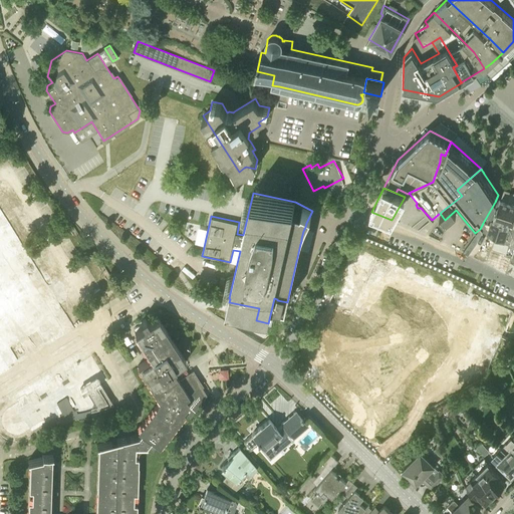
[(510,244),(509,247),(513,248),(513,203),(501,199),(498,208),(493,220),(503,224),(503,225),(509,227),(508,231),(504,241),(505,242),(510,244)]
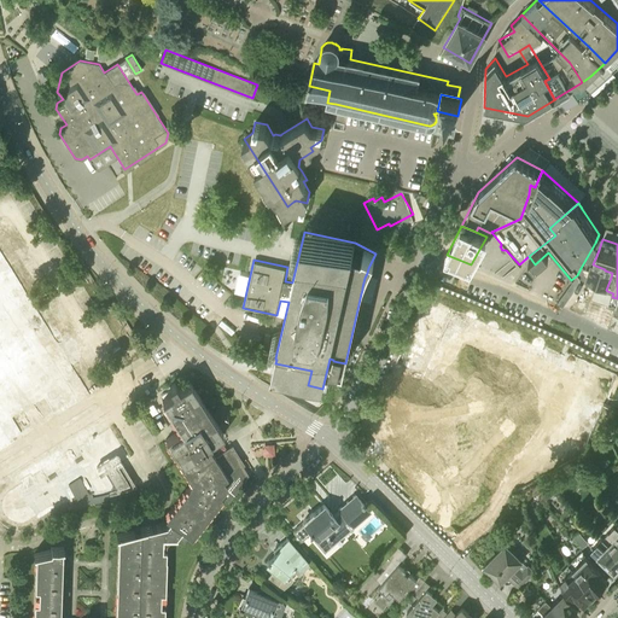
[(590,266),(584,280),(606,290),(611,278),(612,273),(605,270),(605,269),(593,264),(592,264),(590,266)]
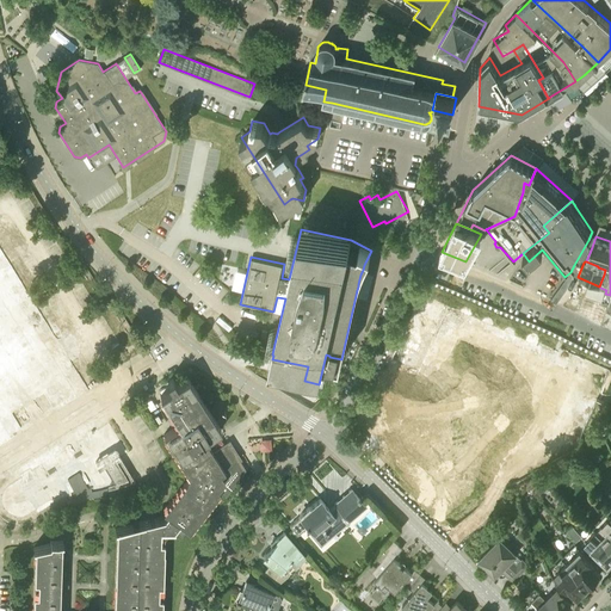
[(565,277),(569,283),(574,275),(571,272),(565,277)]
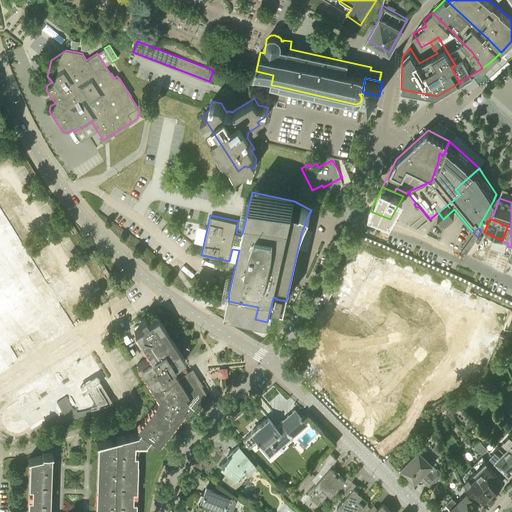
[(496,267),(504,271),(509,258),(502,256),(501,255),(496,267)]
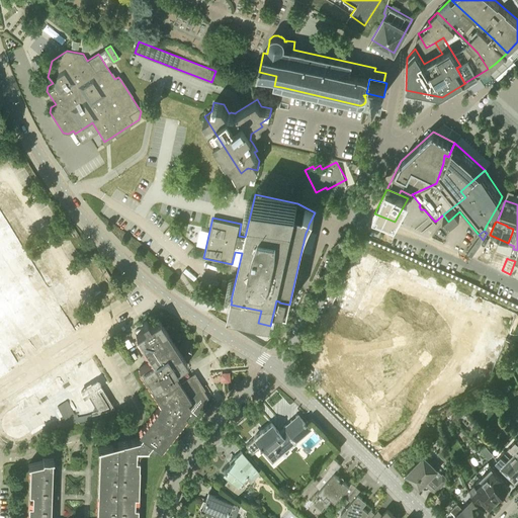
[(161,404),(138,433),(142,435),(152,443),(160,449),(186,417),(190,420),(202,406),(207,398),(203,390),(204,389),(198,378),(189,383),(186,378),(179,381),(173,371),(176,369),(176,370),(187,364),(159,320),(150,325),(147,321),(142,323),(145,328),(136,334),(153,361),(149,363),(149,362),(139,368),(161,404)]
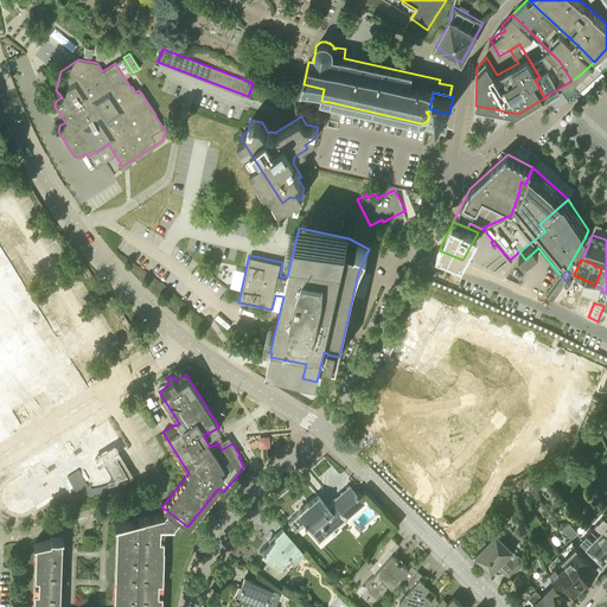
[(298,512),(287,522),(295,531),(306,522),(311,528),(308,529),(318,542),(363,503),(349,486),(332,500),(333,502),(327,506),(318,496),(307,504),(298,512)]
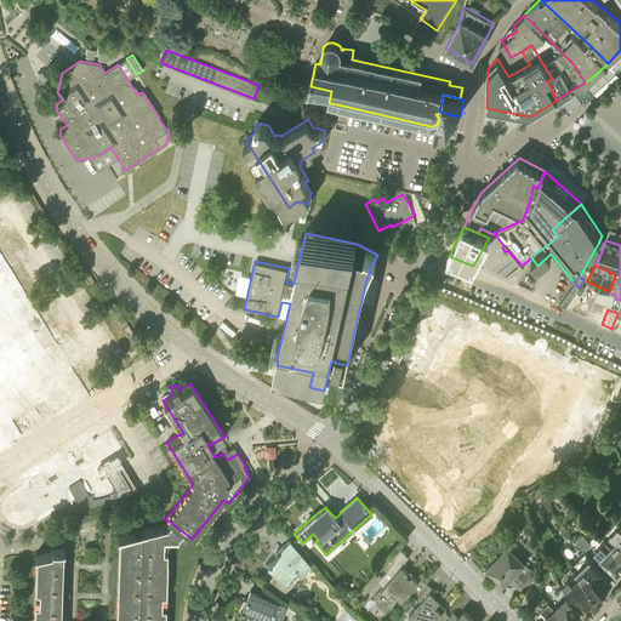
[(60,620),(62,551),(64,551),(63,550),(58,551),(51,550),(51,552),(33,556),(34,557),(35,557),(33,620),(164,620),(167,543),(171,539),(177,539),(177,537),(182,531),(170,522),(166,525),(117,536),(117,537),(119,537),(115,620),(60,620)]
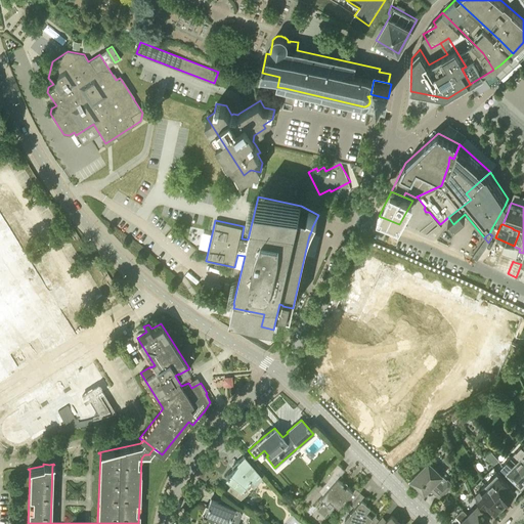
[(511,454),(523,468),(523,446),(521,443),(511,454)]
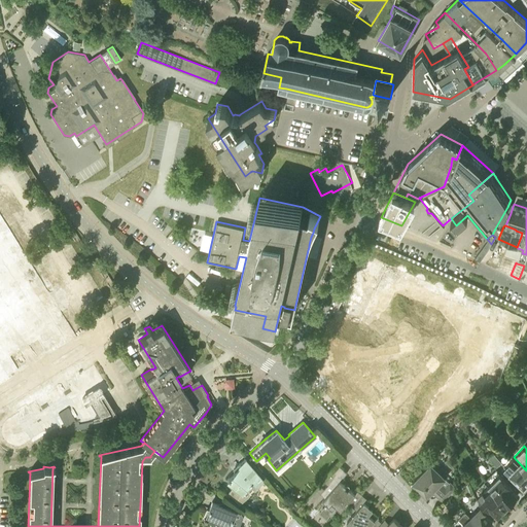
[(526,470),(514,457),(503,467),(524,487),(526,484),(526,470)]
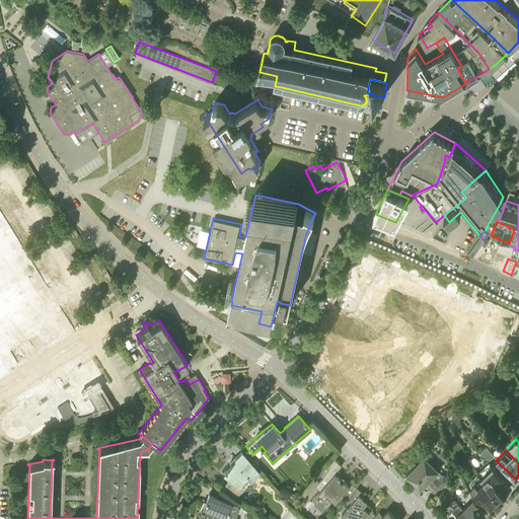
[(251,480),(258,471),(248,459),(241,452),(232,459),(234,461),(226,470),(225,470),(224,471),(225,472),(223,473),(231,479),(225,487),(227,489),(228,489),(235,497),(241,491),(235,486),(245,475),(251,480)]
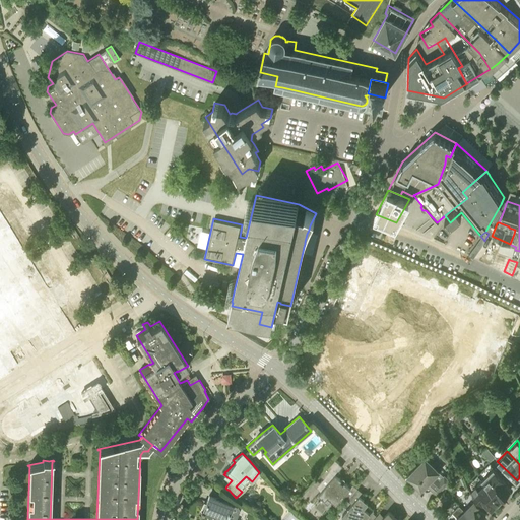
[(427,483),(437,494),(450,480),(444,474),(439,479),(435,475),(440,471),(433,464),(426,457),(407,475),(421,490),(427,483)]
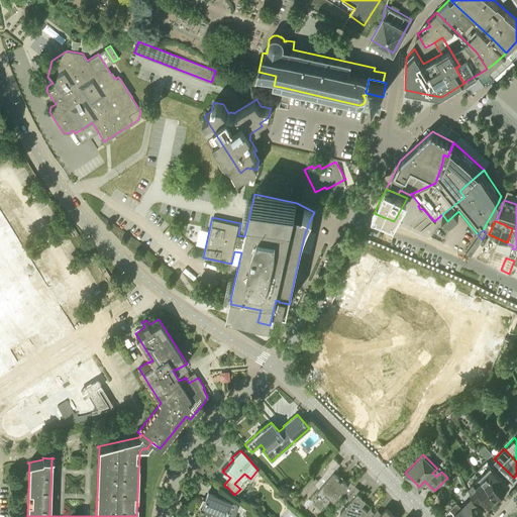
[(346,497),(355,486),(355,485),(349,480),(346,482),(344,480),(342,482),(337,477),(338,475),(336,473),(338,471),(336,469),(341,463),(332,455),(325,462),(318,472),(322,475),(319,479),(315,476),(301,492),(308,498),(318,487),(319,488),(317,490),(321,494),(319,496),(326,502),(331,497),(334,501),(342,491),(346,495),(345,496),(346,497)]
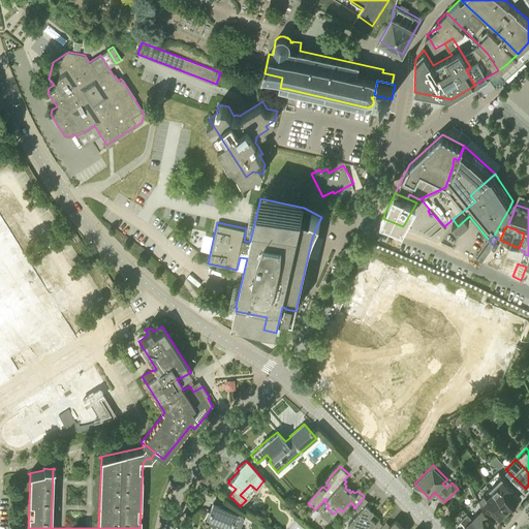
[(491,486),(512,509),(519,503),(519,502),(520,502),(520,501),(519,500),(518,499),(520,496),(514,490),(515,488),(501,475),(491,486)]
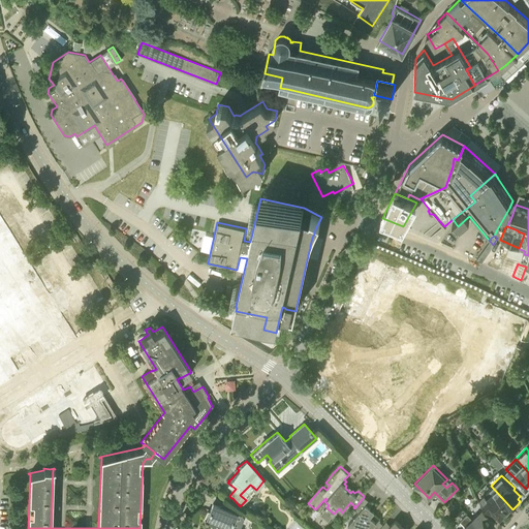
[(480,501),(484,505),(491,512),(493,510),(500,517),(502,515),(503,516),(504,517),(505,517),(506,517),(512,509),(491,486),(479,497),(480,501)]
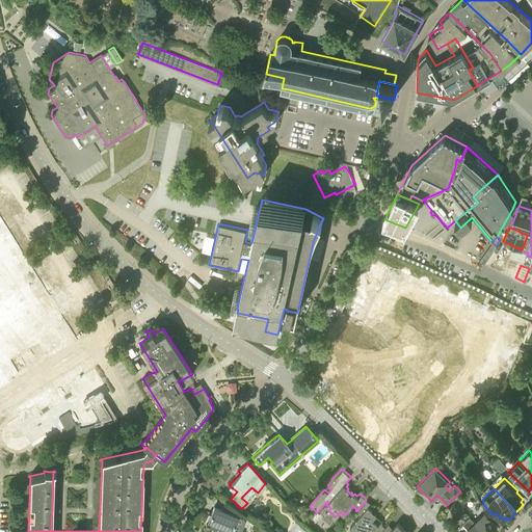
[(372,531),(376,529),(379,531),(384,527),(381,524),(382,523),(375,516),(375,515),(371,512),(372,510),(372,509),(374,507),(366,500),(356,511),(361,514),(350,527),(355,531),(372,531)]
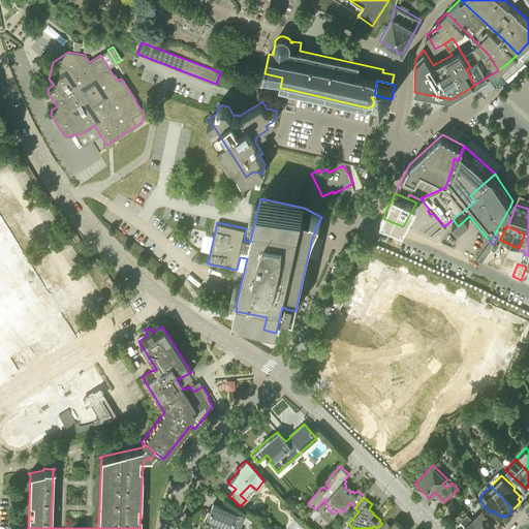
[(217,524),(214,528),(239,528),(240,528),(244,519),(242,516),(222,507),(212,503),(209,511),(210,511),(207,519),(205,519),(204,521),(207,522),(208,520),(217,524)]
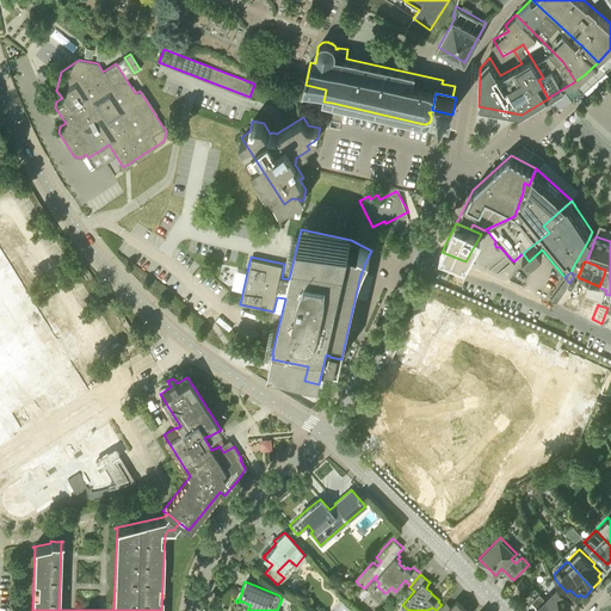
[(545,598),(559,610),(566,610),(568,609),(568,608),(572,604),(562,596),(563,594),(557,587),(545,598)]
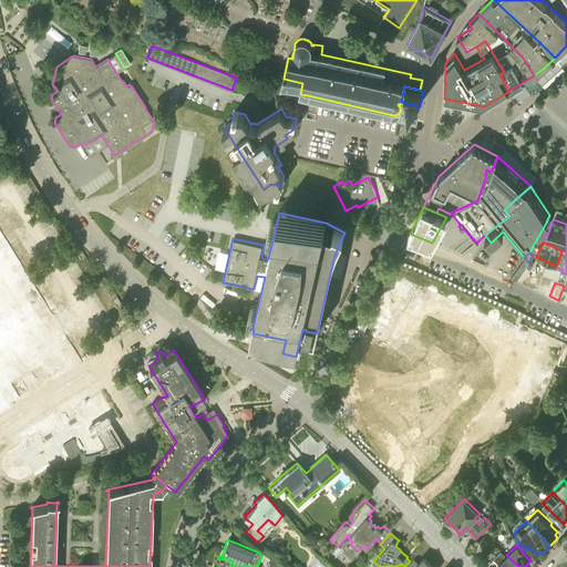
[(518,566),(506,555),(505,556),(501,550),(493,558),(498,564),(495,566),(518,566)]
